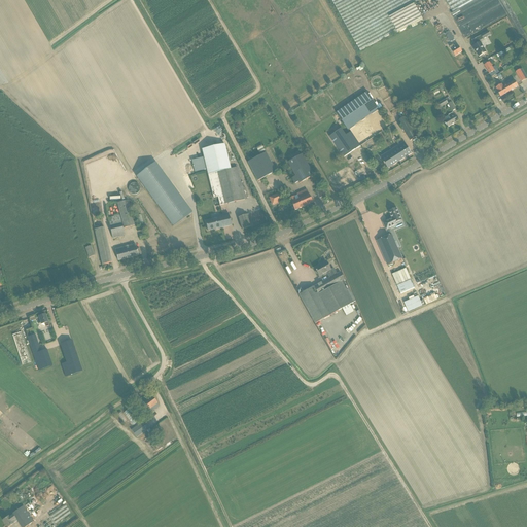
[(84,8),(79,9),(83,16),(110,0),(89,0),(90,1),(90,3),(83,4),(84,6),(84,8)]
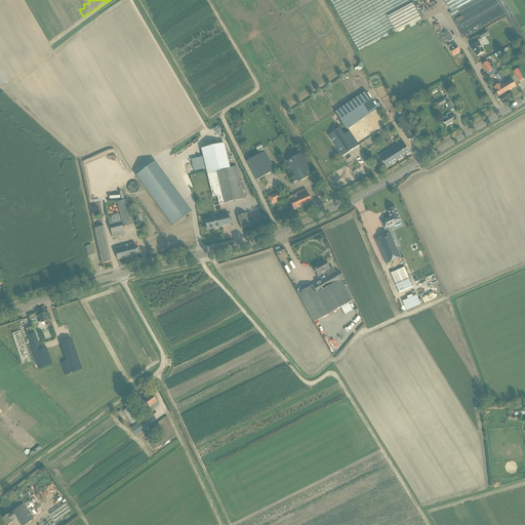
[(330,0),(335,7),(359,50),(395,31),(396,33),(421,19),(412,3),(417,0),(330,0)]
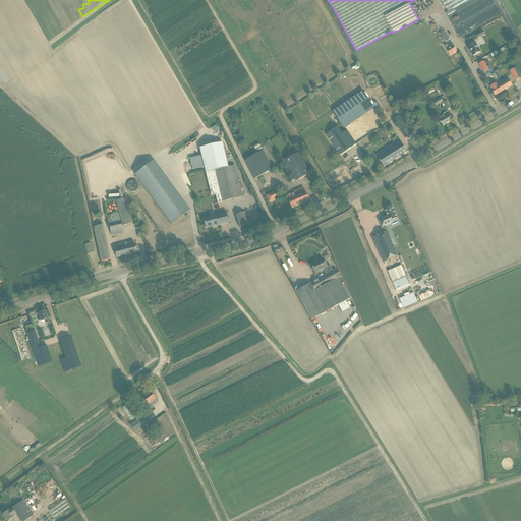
[(441,0),(448,12),(468,0),(441,0)]
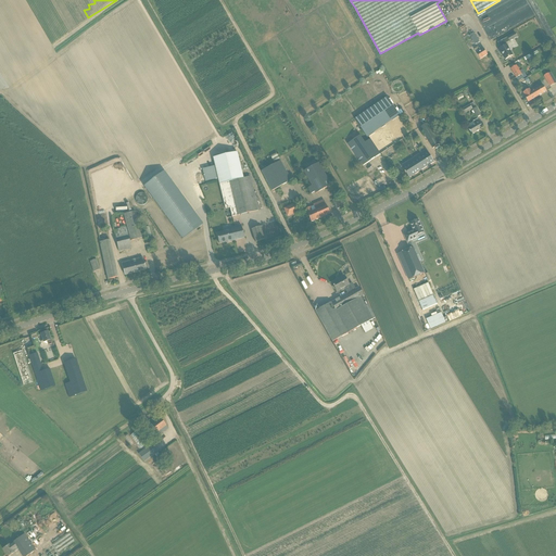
[(485,24),(488,36),(503,34),(502,26),(500,26),(498,22),(496,23),(495,15),(490,16),(491,22),(485,23),(487,24),(485,24)]
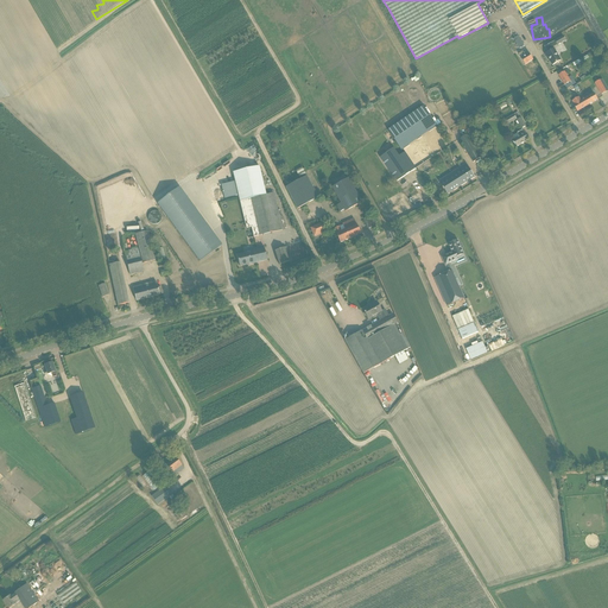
[(507,26),(501,29),(505,37),(511,33),(507,26)]
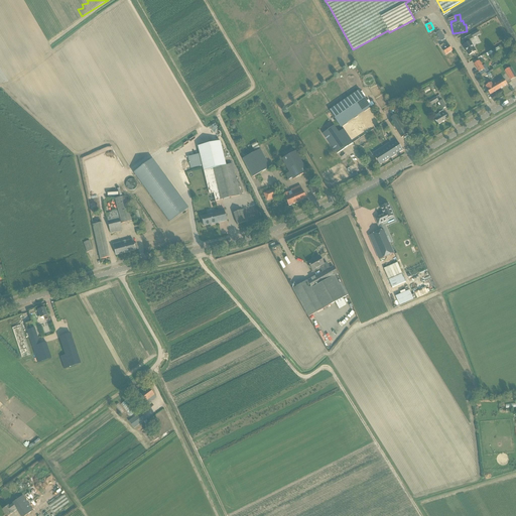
[(439,30),(435,33),(437,37),(440,41),(444,38),(439,30)]
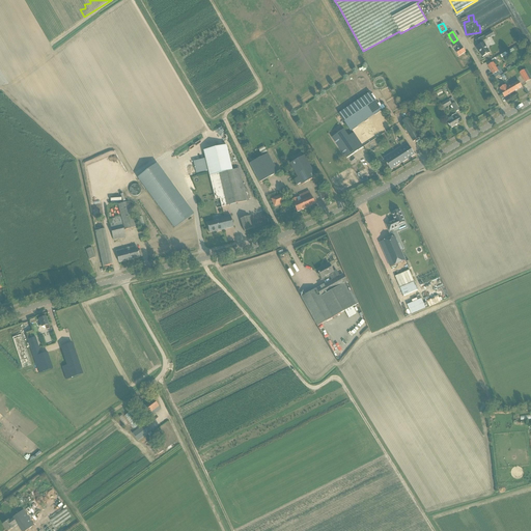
[(482,57),(491,53),(484,43),(475,48),(479,53),(482,57)]
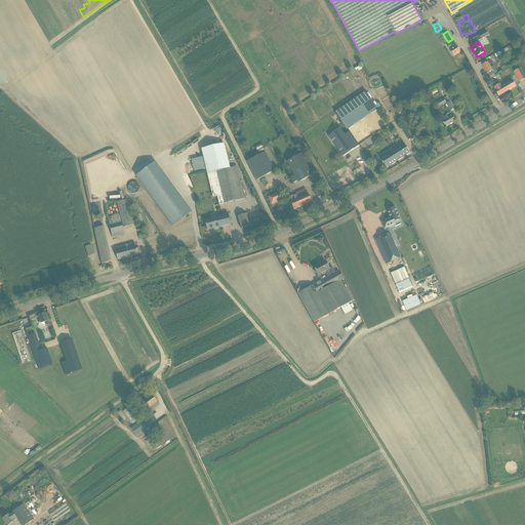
[(453,56),(460,51),(457,46),(454,48),(451,45),(448,47),(453,56)]
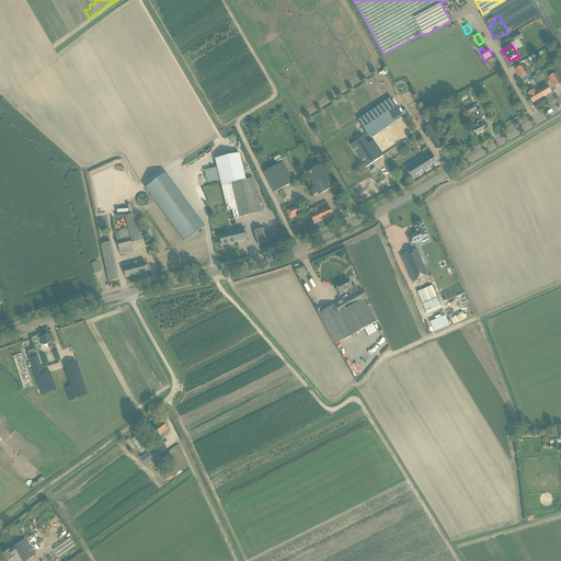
[(521,66),(515,69),(521,79),(527,76),(524,70),(525,69),(523,67),(522,68),(521,66)]
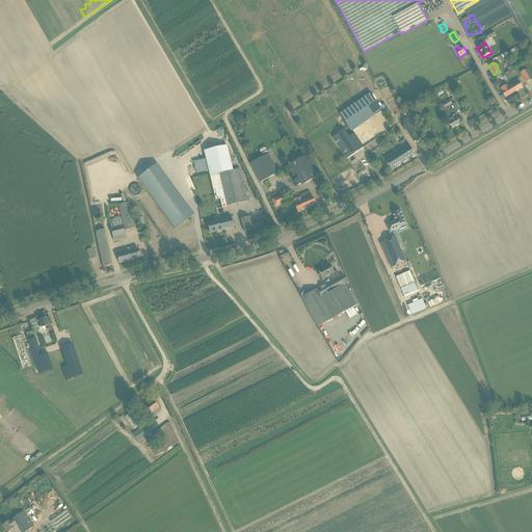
[(521,73),(524,78),(527,83),(530,80),(528,76),(525,71),(521,73)]
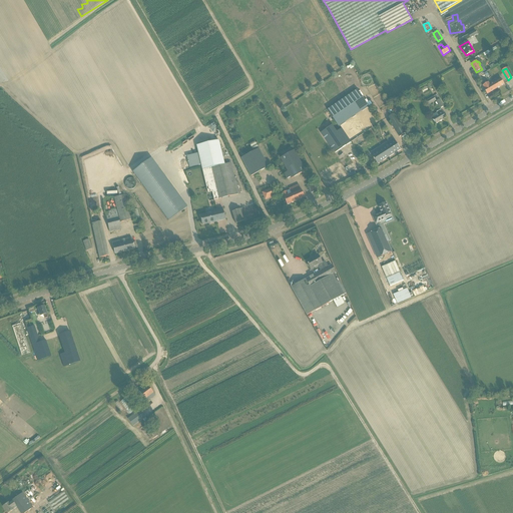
[(501,79),(495,83),(494,83),(498,88),(504,84),(501,79)]
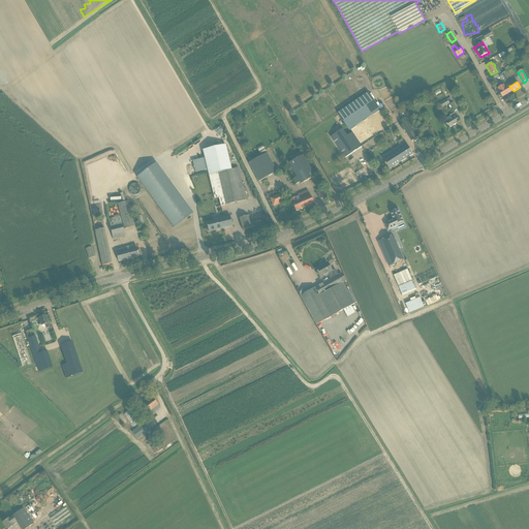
[(498,88),(500,91),(499,92),(502,97),(514,91),(509,86),(510,86),(508,84),(504,87),(503,85),(498,88)]
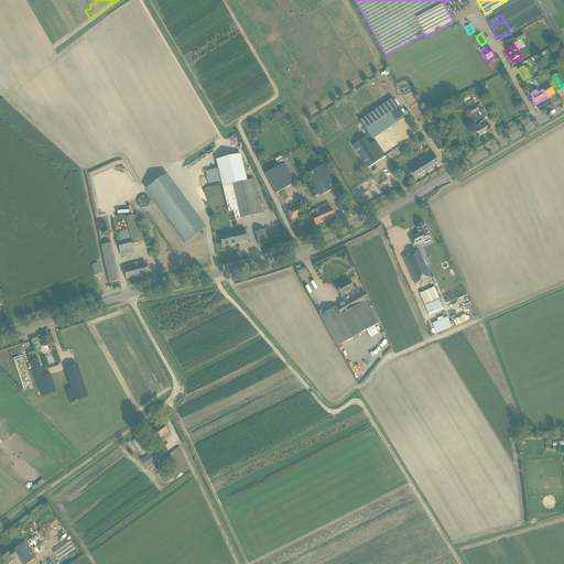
[(405,117),(393,99),(360,121),(372,140),(405,117)]
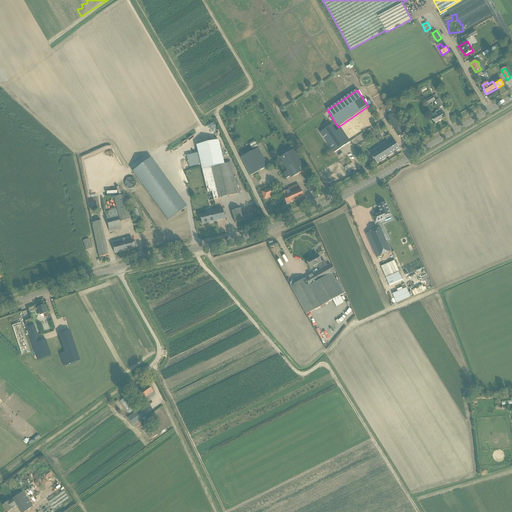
[(428,105),(435,101),(440,109),(443,107),(436,95),(425,101),(428,105)]
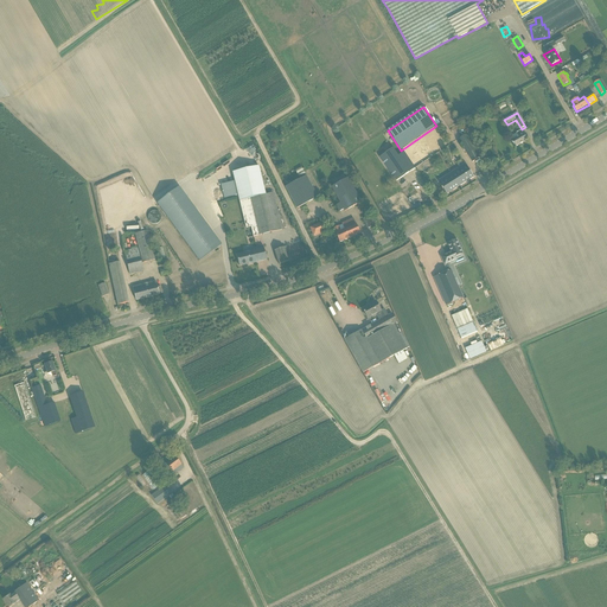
[(518,136),(511,141),(512,142),(515,147),(521,145),(528,140),(525,135),(522,131),(517,133),(517,134),(518,136)]
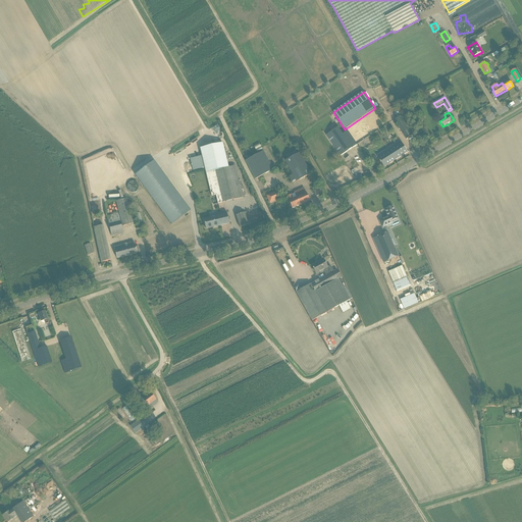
[(413,135),(402,115),(395,120),(407,139),(413,135)]
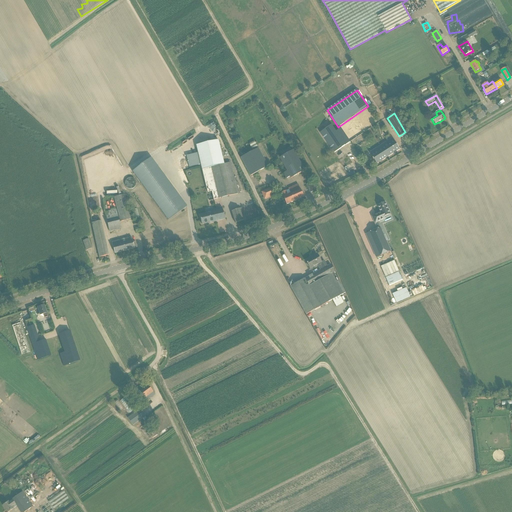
[(320,133),(331,149),(334,153),(350,142),(347,138),(341,128),(336,132),(332,125),(320,133)]
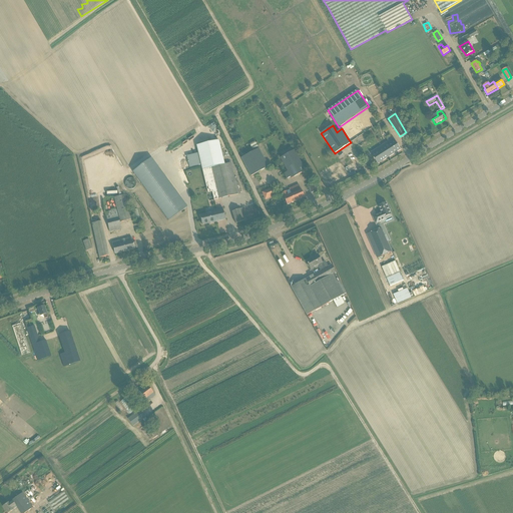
[(390,141),(392,143),(383,148),(388,157),(401,150),(394,139),(390,141)]
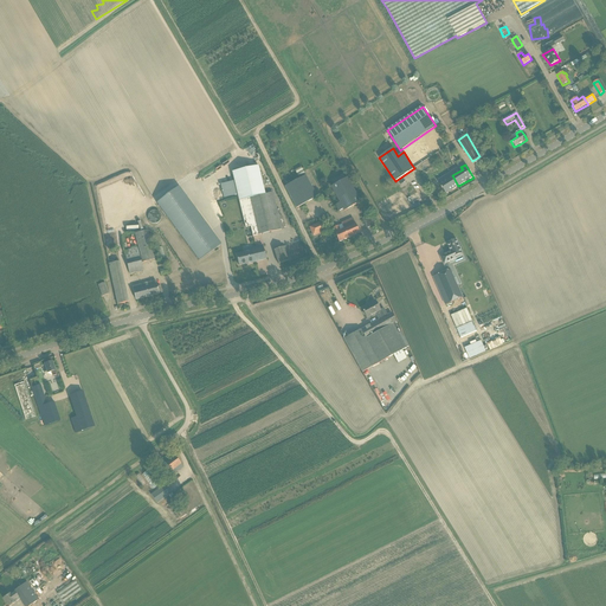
[(283,230),(272,193),(265,194),(258,166),(232,172),(245,229),(251,227),(252,236),(283,230)]
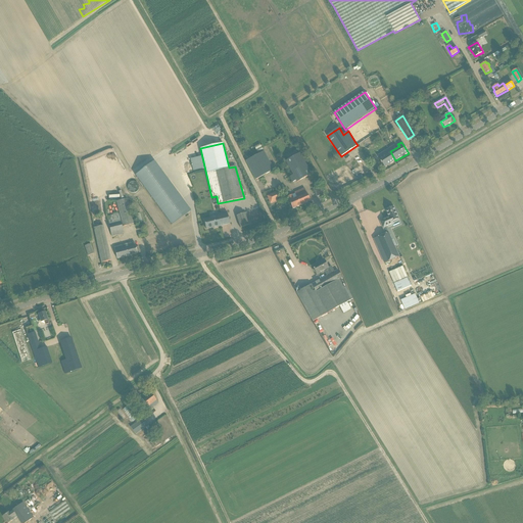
[(290,178),(292,182),(296,181),(297,182),(312,175),(308,170),(299,154),(297,149),(286,155),(288,160),(285,161),(293,176),(290,178)]
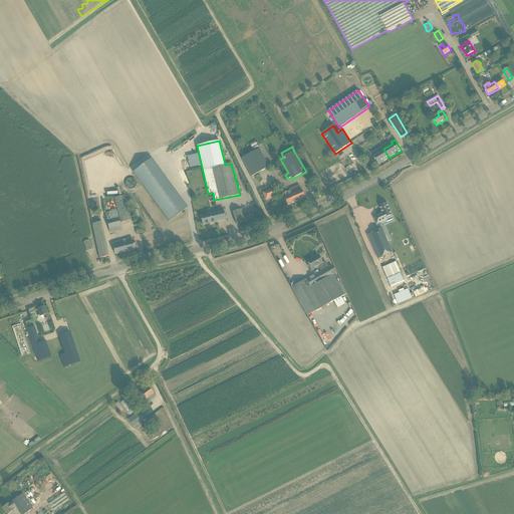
[(381,147),(376,150),(378,153),(372,156),(378,165),(389,158),(383,149),(381,147)]
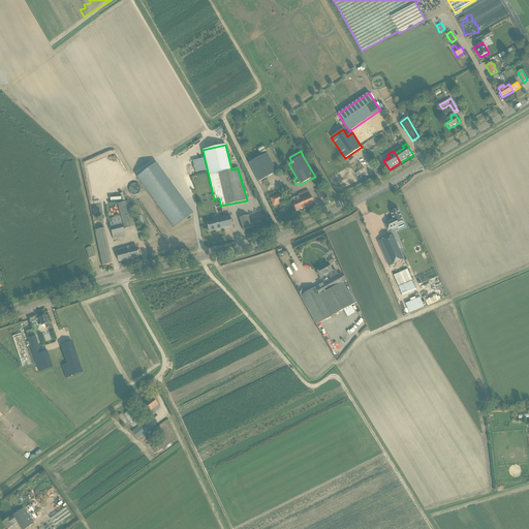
[(267,153),(248,163),(258,182),(277,172),(267,153)]
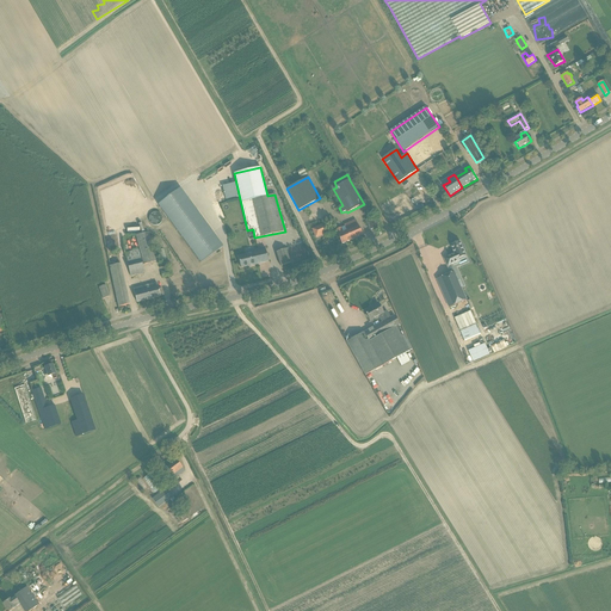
[(180,189),(158,205),(201,263),(223,246),(180,189)]
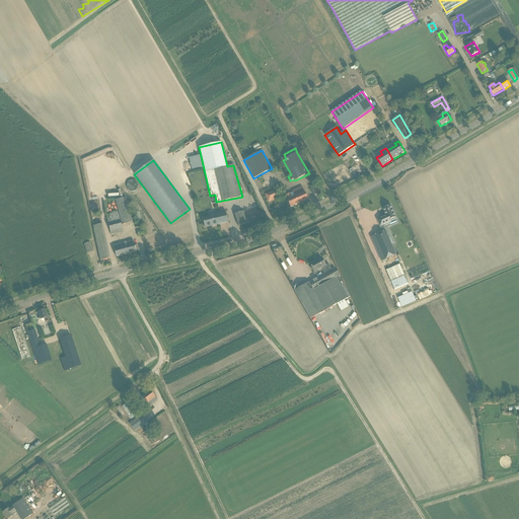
[(110,197),(125,196),(124,181),(109,182),(110,197)]
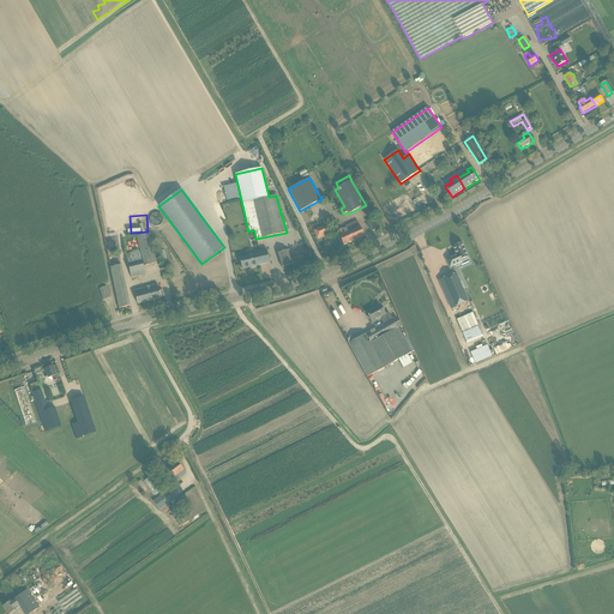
[(373,218),(367,222),(372,232),(378,228),(373,218)]
